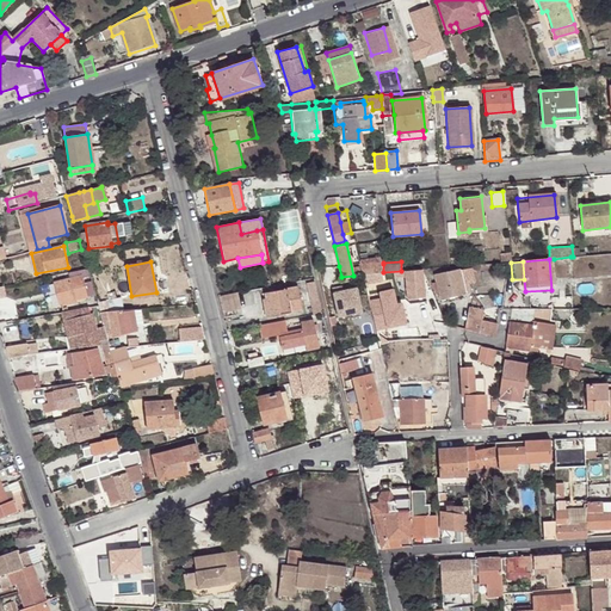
[(362,275),(363,275),(371,275),(383,273),(384,273),(383,272),(383,264),(360,266),(362,275)]
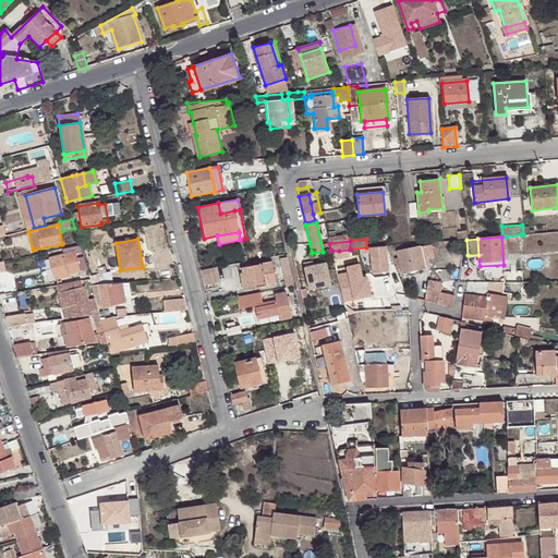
[(449,259),(448,243),(434,243),(435,261),(449,259)]
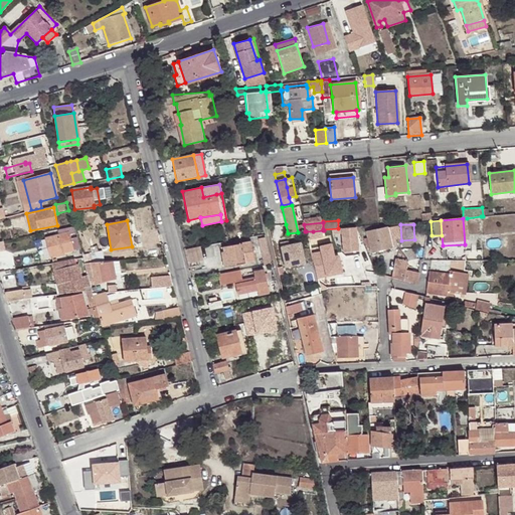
[(73,227),(73,225),(57,229),(58,234),(45,237),(50,255),(79,247),(73,227)]
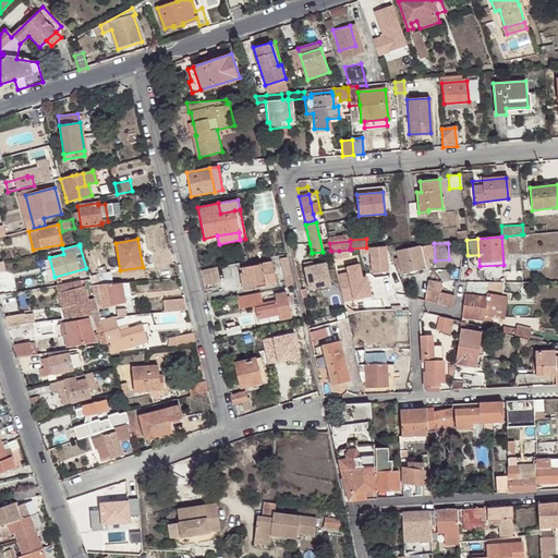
[(387,255),(386,245),(370,247),(372,264),(380,263),(380,256),(387,255)]
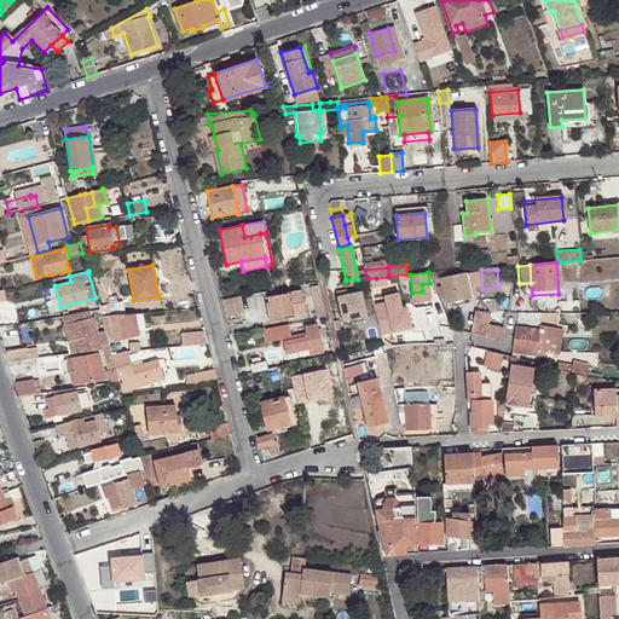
[(441,278),(446,302),(470,298),(466,273),(441,278)]
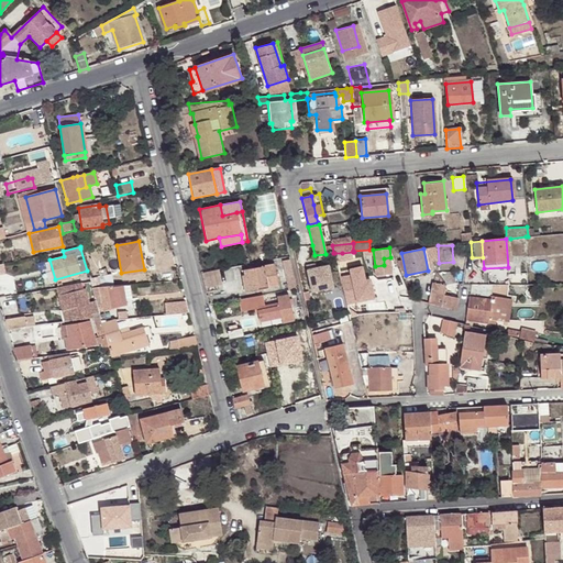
[(297,288),(289,256),(285,257),(287,267),(284,268),(289,290),(297,288)]
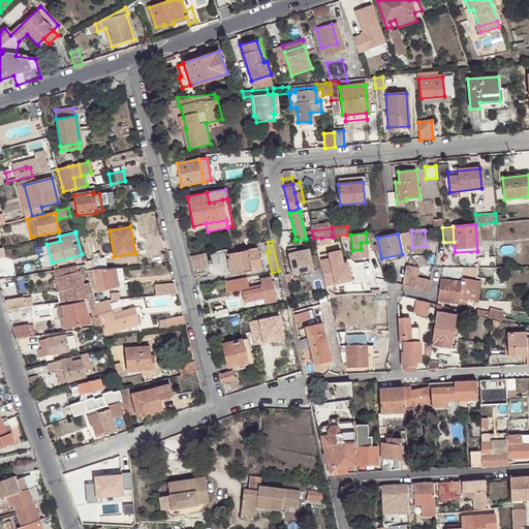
[(352,250),(353,260),(369,259),(367,242),(361,243),(361,249),(352,250)]
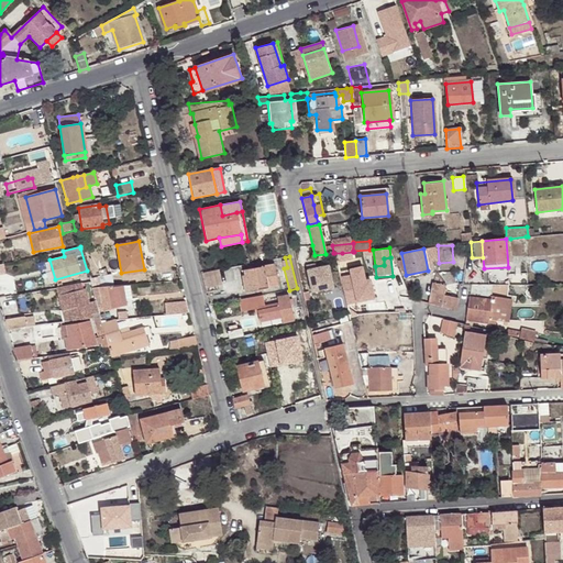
[(257,284),(258,289),(268,288),(268,286),(278,285),(276,265),(246,268),(249,285),(257,284)]
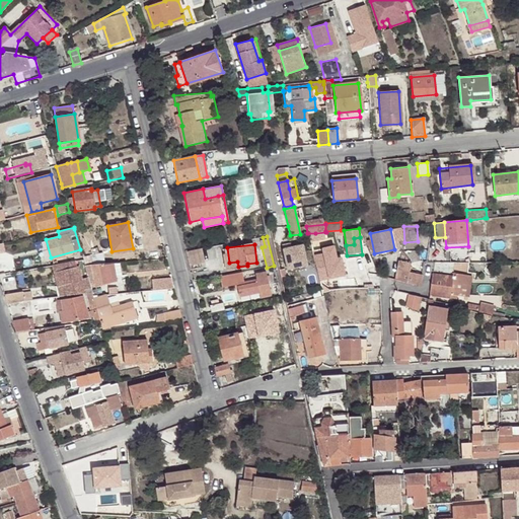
[(96,247),(90,248),(91,255),(98,253),(96,247)]
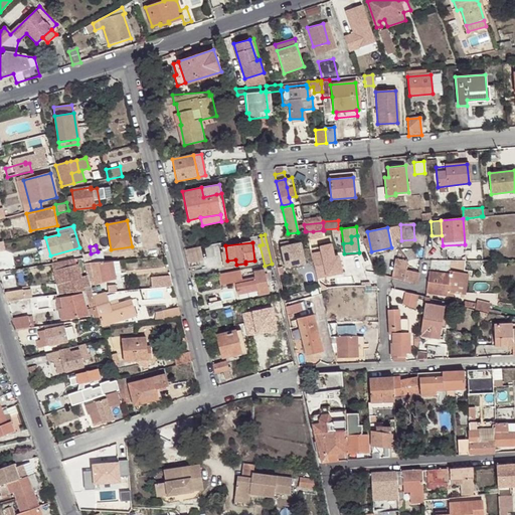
[(88,254),(90,262),(103,261),(103,262),(104,262),(102,250),(98,251),(91,253),(88,254)]
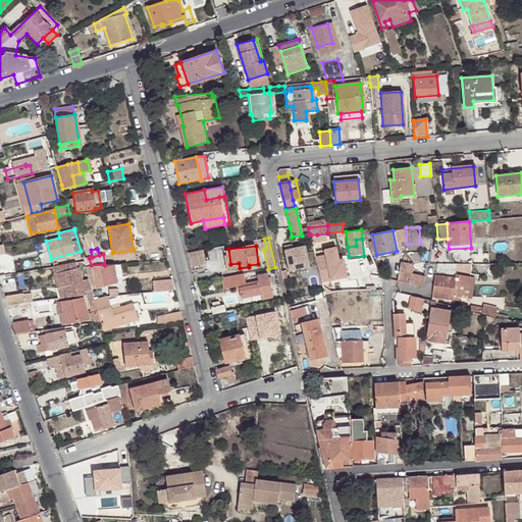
[(309,277),(304,257),(295,259),(299,279),(309,277)]
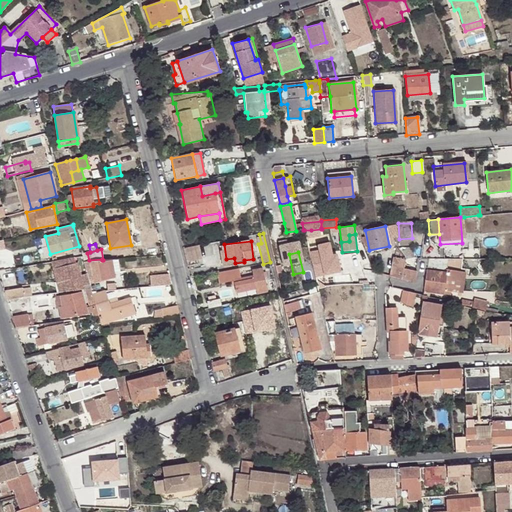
[(311,260),(315,276),(334,272),(330,256),(311,260)]
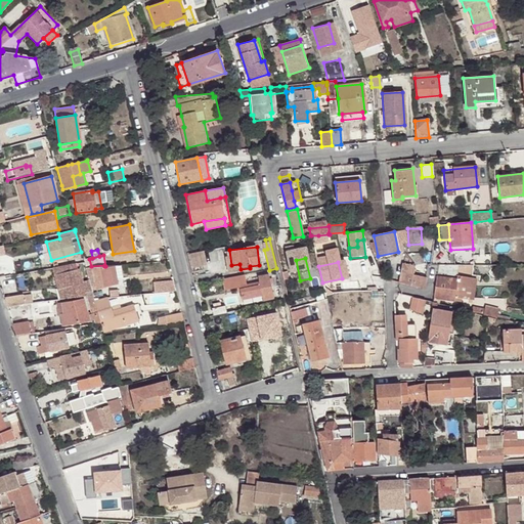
[(426,289),(427,276),(415,274),(417,265),(403,262),(401,282),(426,289)]
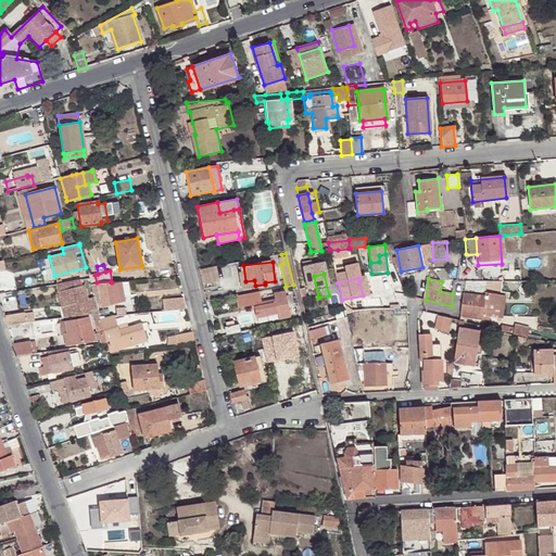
[(78,283),(77,280),(55,285),(61,306),(65,305),(68,317),(90,313),(84,285),(80,285),(80,282),(78,283)]
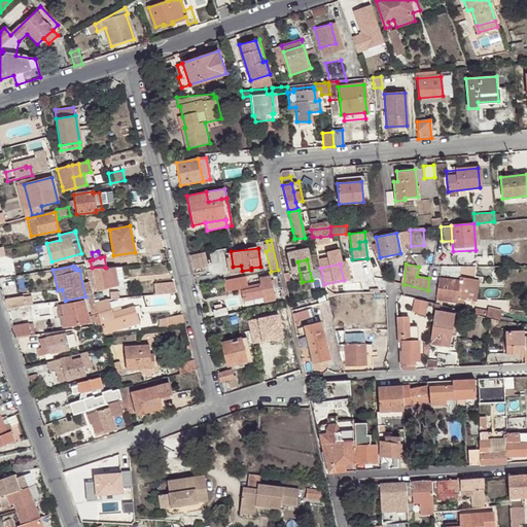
[(117,280),(124,279),(121,266),(115,267),(117,280)]
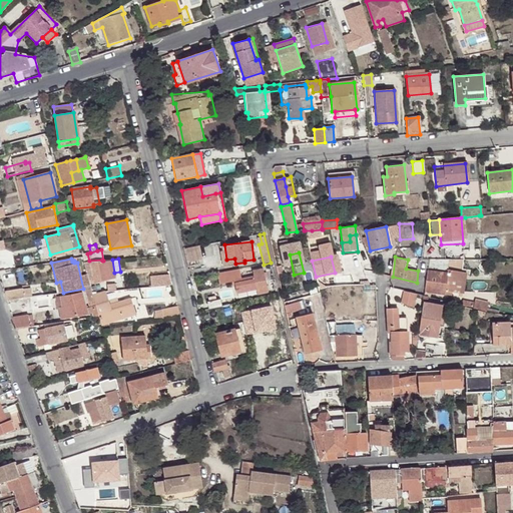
[(102,260),(89,261),(92,276),(89,276),(90,279),(93,279),(93,284),(115,279),(114,273),(112,260),(103,261),(102,261),(102,260)]
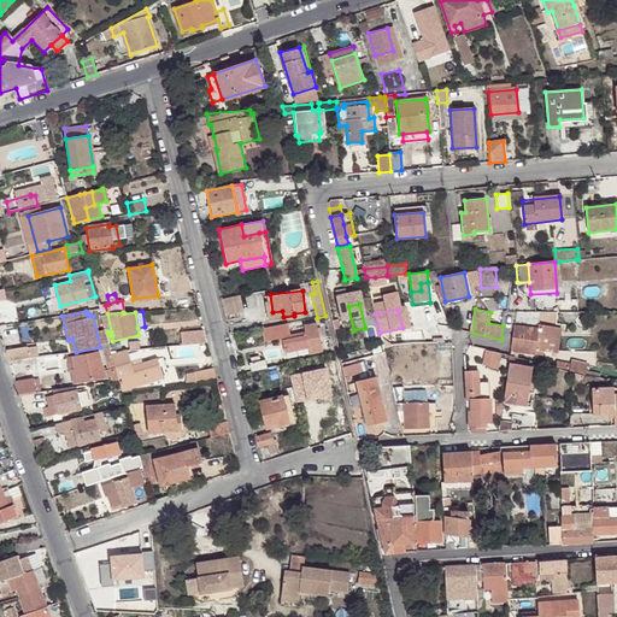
[(307,348),(310,353),(322,351),(316,323),(303,327),(305,331),(281,336),(285,353),(307,348)]
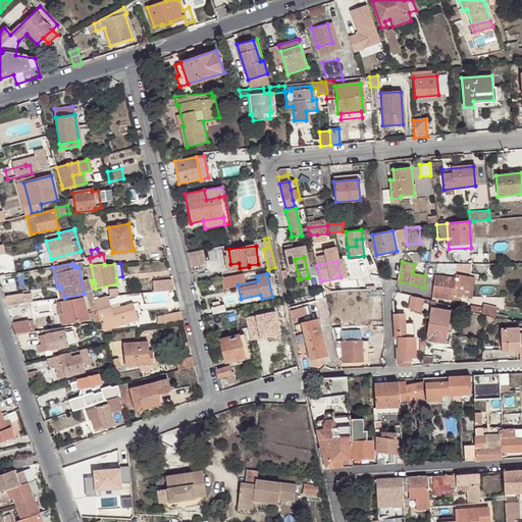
[(435,275),(432,300),(436,301),(437,297),(452,299),(453,296),(456,278),(435,275)]
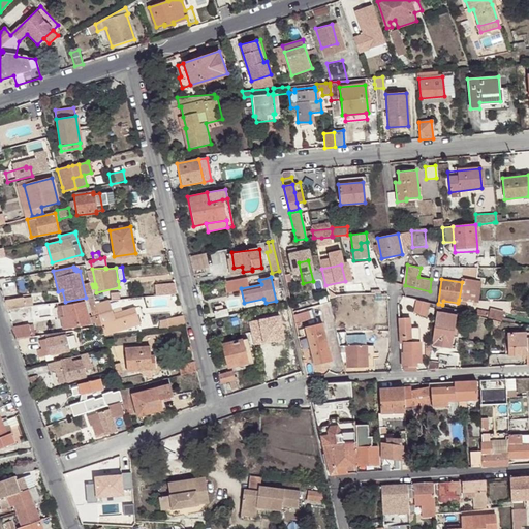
[(481,284),(462,282),(459,300),(478,303),(481,284)]
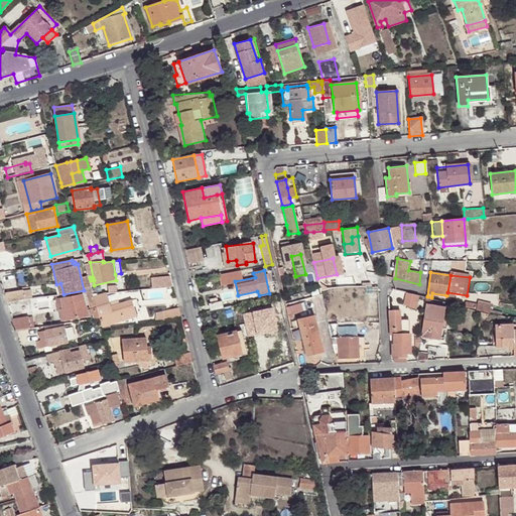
[(152,288),(172,286),(170,276),(150,277),(152,288)]
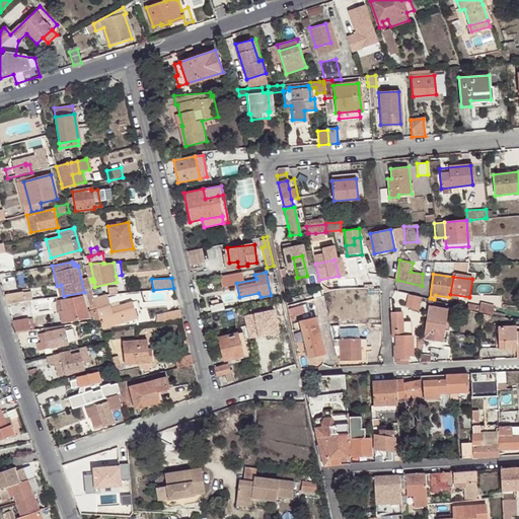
[(94,320),(99,319),(95,304),(92,295),(91,291),(86,292),(94,320)]
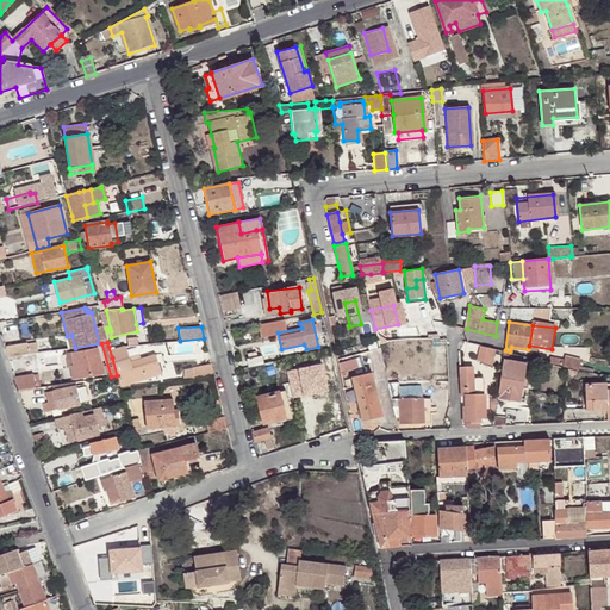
[(30,354),(27,343),(5,347),(8,358),(17,356),(30,354)]
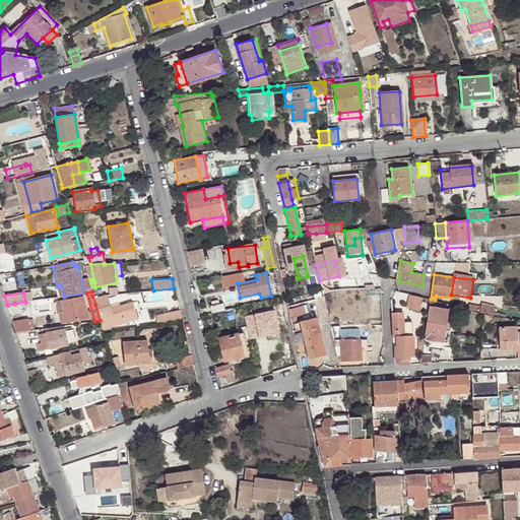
[(419,311),(421,297),(409,294),(408,304),(419,311)]
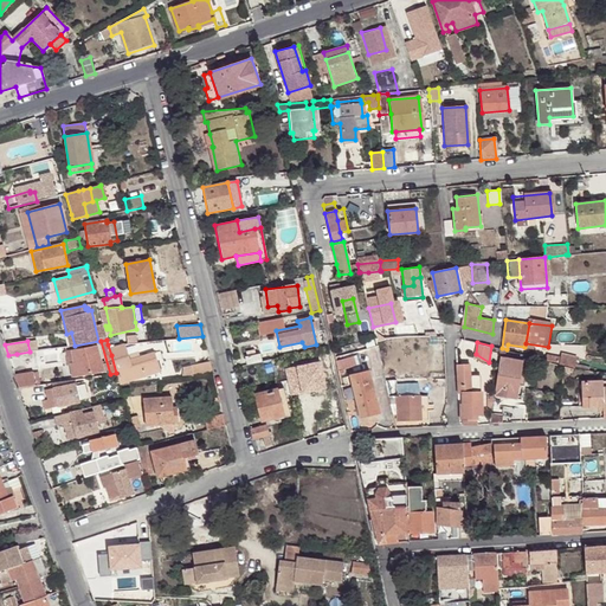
[(116,373),(118,384),(123,384),(122,381),(160,371),(154,352),(128,359),(124,343),(114,347),(116,353),(111,355),(116,373)]
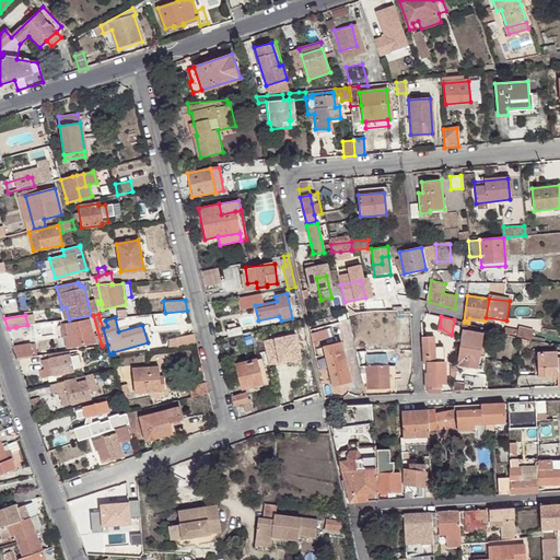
[(65,334),(67,348),(84,346),(95,342),(89,318),(77,322),(66,323),(68,334),(65,334)]
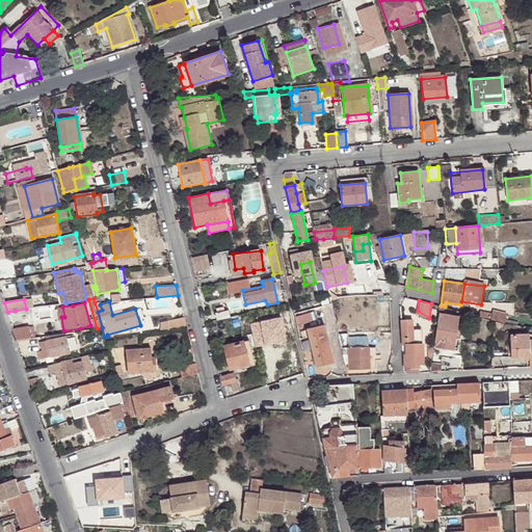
[(449,315),(450,309),(445,307),(441,306),(434,347),(454,350),(459,317),(449,315)]
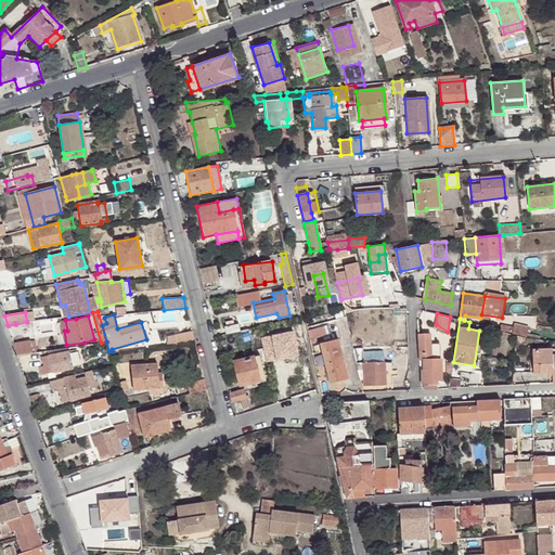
[(417,323),(420,365),(421,365),(422,385),(443,384),(443,353),(439,353),(438,333),(429,333),(429,322),(417,323)]
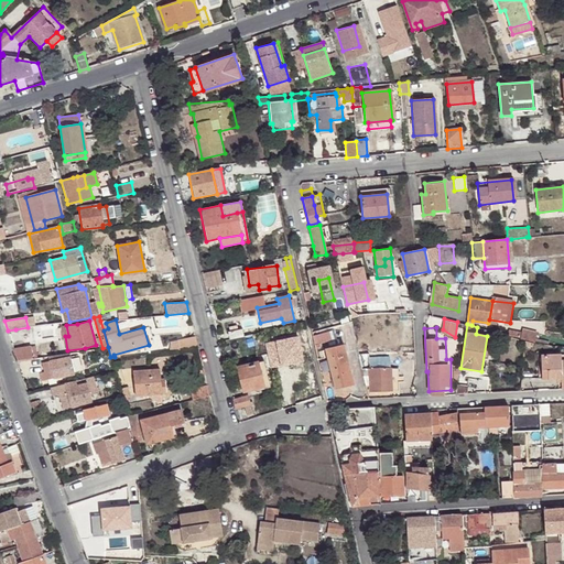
[(535,343),(538,333),(522,328),(522,333),(520,339),(525,340),(535,343)]
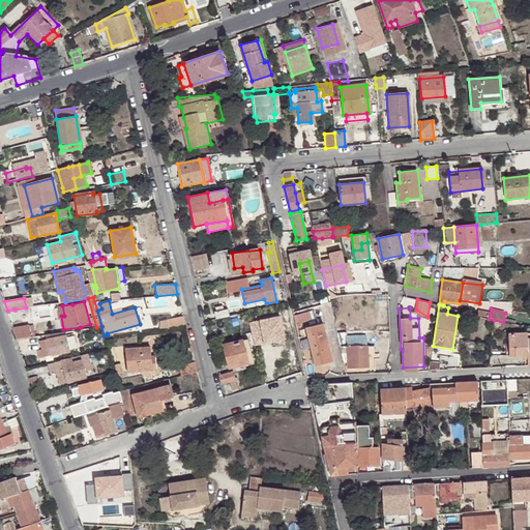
[(215,320),(229,317),(228,310),(213,312),(215,320)]
